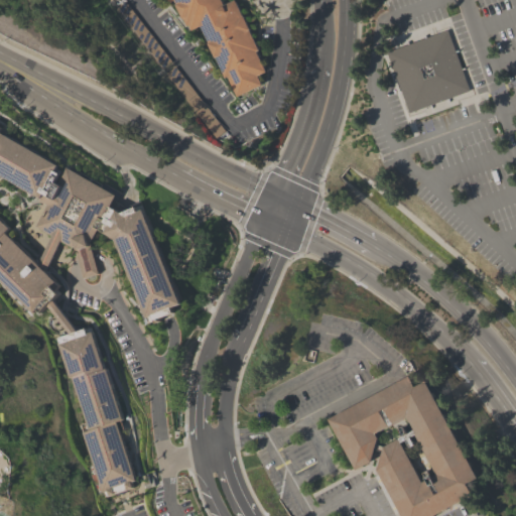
[(218,0),(222,7),(234,1),(258,50),(255,51),(265,72),(257,76),(262,85),(236,98),(227,79),(224,81),(200,29),(188,34),(173,2),(168,4),(166,0),(218,0)]
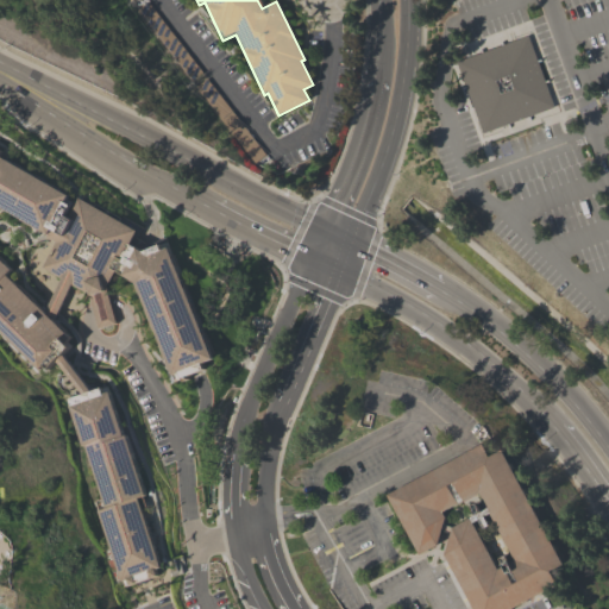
[(526,35),(553,106),(483,133),(456,61),(526,35)]
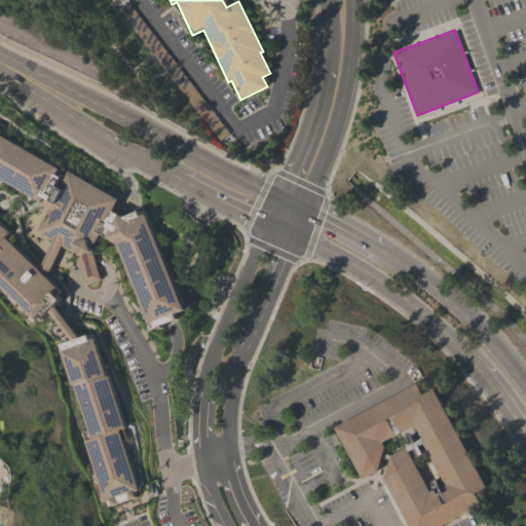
[(0,127),(2,129),(0,133),(118,197),(112,210),(122,215),(144,208),(185,309),(175,312),(177,317),(161,324),(162,326),(158,328),(157,326),(150,328),(116,242),(99,233),(90,248),(92,257),(76,262),(73,252),(59,245),(43,275),(36,267),(50,239),(34,230),(46,208),(39,203),(41,200),(0,178),(0,127)]
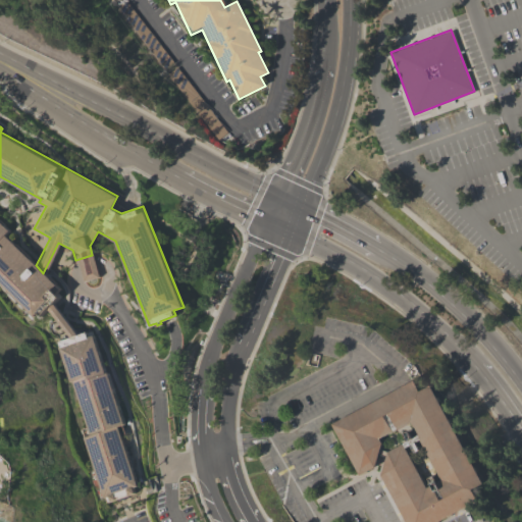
[(0,222),(8,230),(3,236),(36,265),(43,273),(58,289),(54,294),(36,312),(33,316),(0,284),(0,222)]
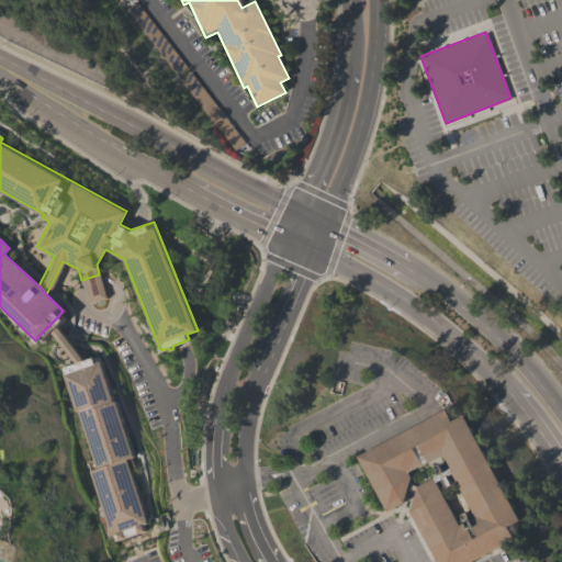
[(81,280),(99,274),(101,280),(107,298),(89,303),(83,288),(81,280)]
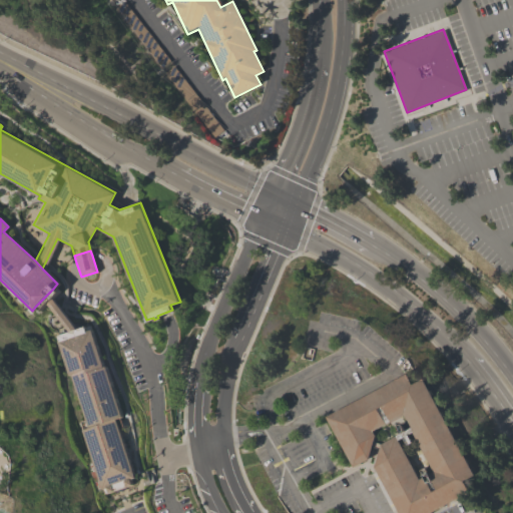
[(69,332),(46,304),(39,311),(35,307),(53,289),(58,294),(52,299),(76,330),(84,328),(86,333),(91,331),(103,368),(106,367),(122,418),(116,420),(135,478),(131,480),(132,486),(126,488),(126,487),(113,491),(107,493),(105,488),(100,490),(81,430),(87,428),(70,375),(67,376),(55,337),(69,332)]
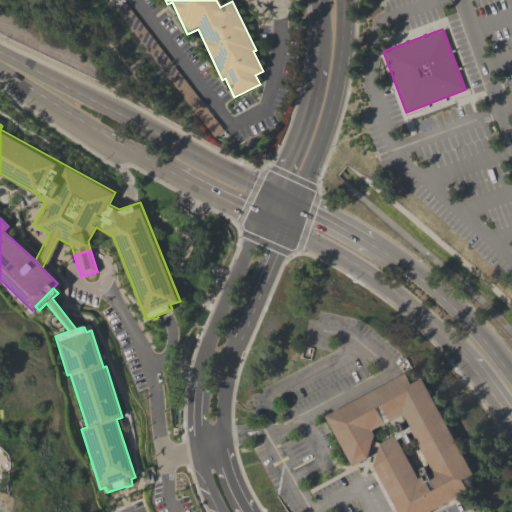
[(423,381),(473,478),(463,483),(468,491),(427,511),(396,511),(372,467),(379,445),(395,437),(418,481),(433,473),(402,416),(372,432),(374,436),(367,460),(352,467),(326,417),(405,376),(411,387),(423,381)]
